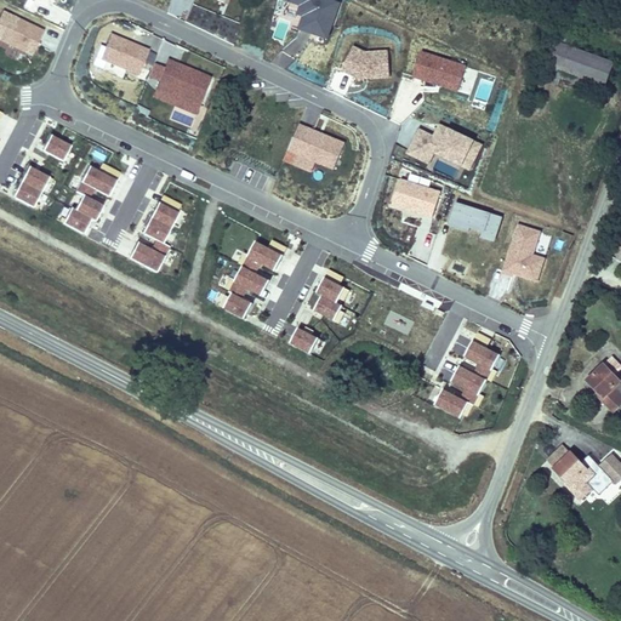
[(170,0),(166,10),(184,17),(192,0),(170,0)]
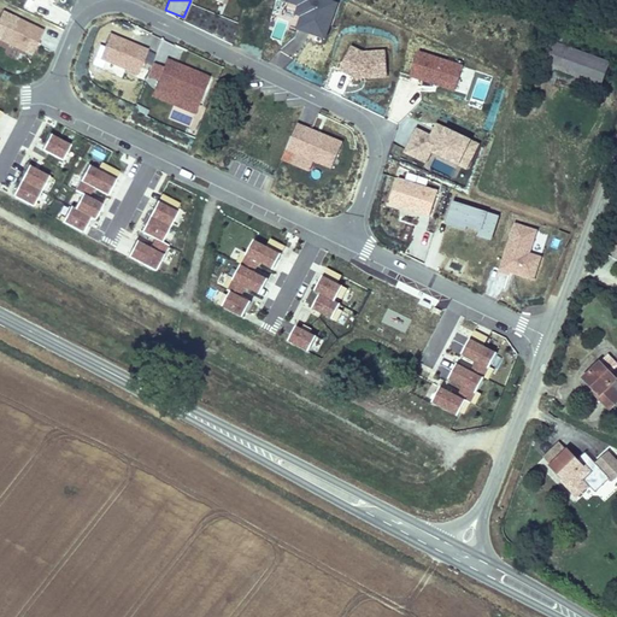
[(317,37),(329,3),(322,0),(280,0),(291,4),(288,13),(294,15),(289,28),(317,37)]
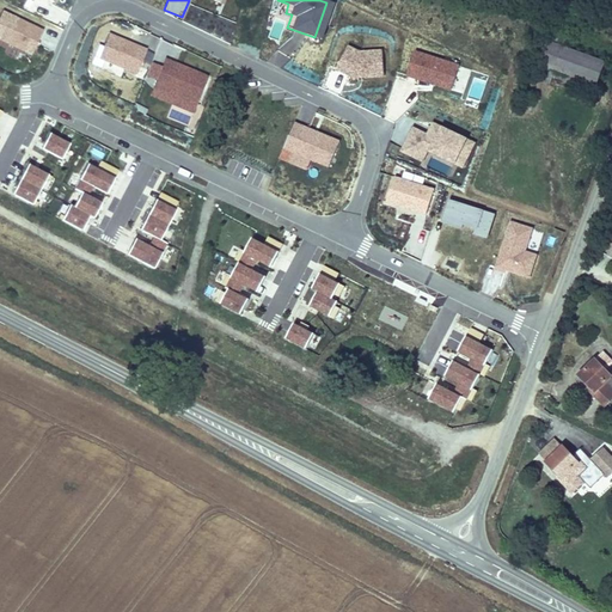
[(0,40),(24,53),(35,29),(0,11),(0,40)]
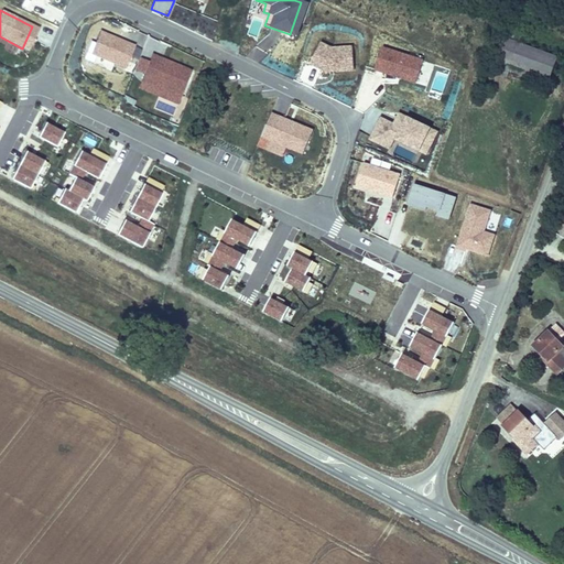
[(509,69),(546,83),(556,56),(517,42),(521,32),(508,26),(491,73),(506,78),(509,69)]
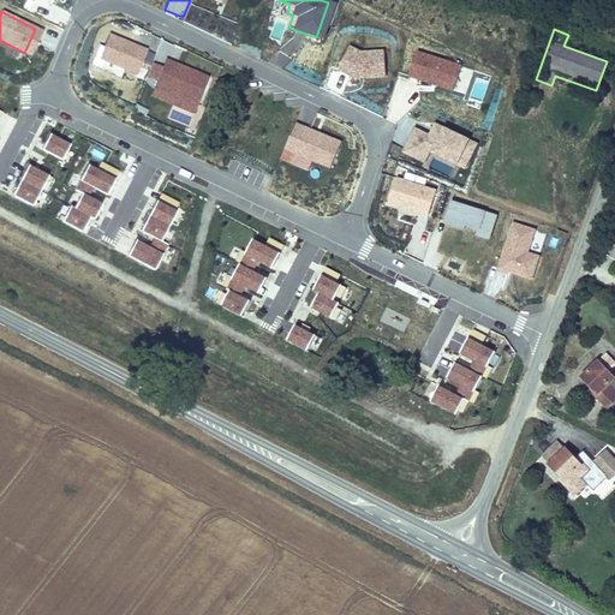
[(139,48),(101,33),(91,57),(102,60),(99,67),(108,72),(112,65),(130,72),(135,60),(142,63),(147,52),(139,49),(139,48)]
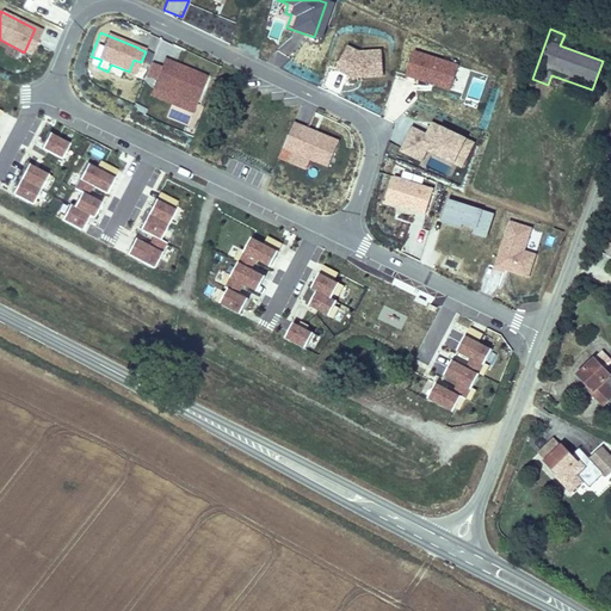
[(375,75),(374,50),(351,51),(339,45),(328,68),(346,78),(375,75)]
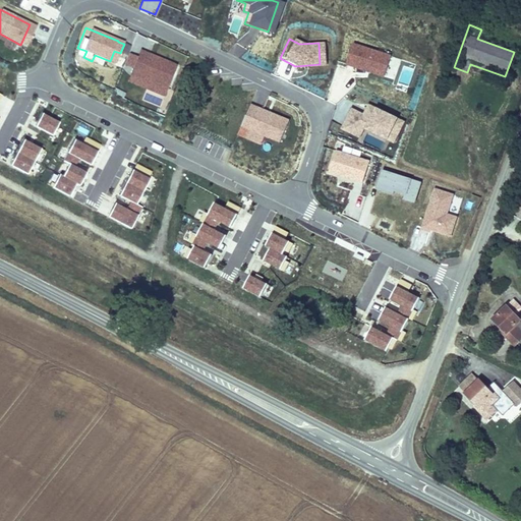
[(377,76),(384,56),(346,44),(339,64),(377,76)]
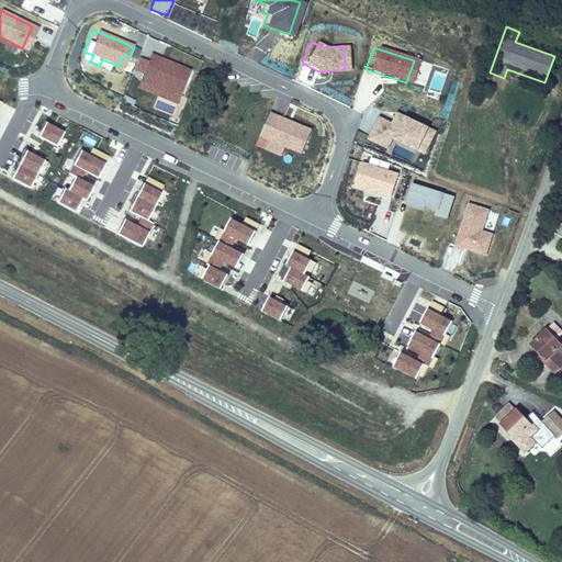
[(169,102),(183,69),(144,53),(131,86),(169,102)]
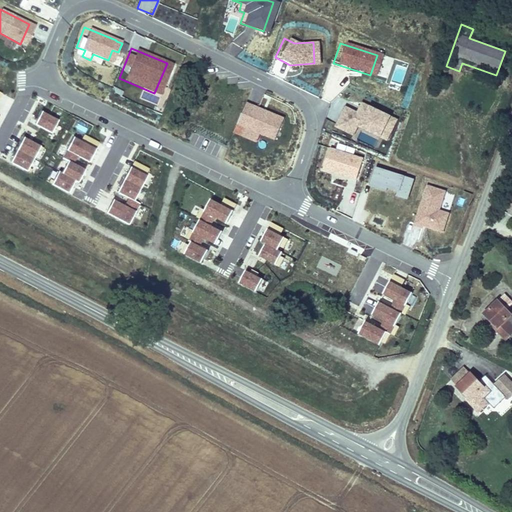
[(379,77),(387,79),(390,65),(382,63),(379,77)]
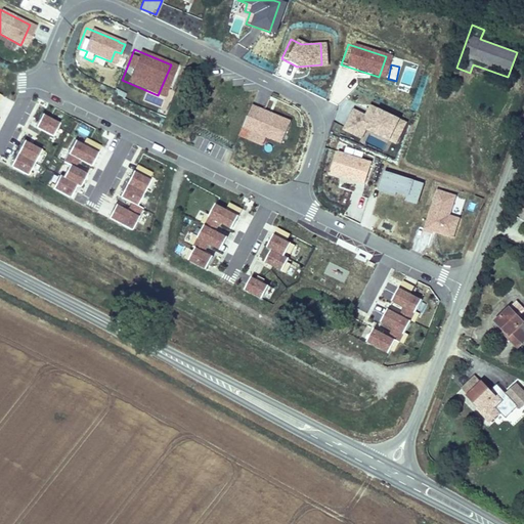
[(245,104),(231,135),(253,144),(257,134),(274,142),(284,121),(245,104)]
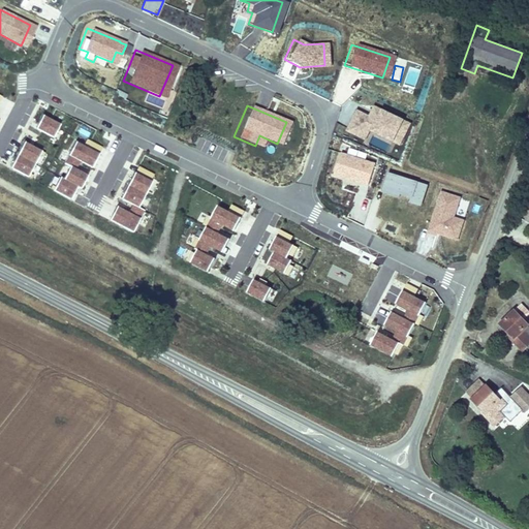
[(385,141),(395,121),(367,106),(362,117),(349,111),(340,130),(358,138),(362,129),(385,141)]
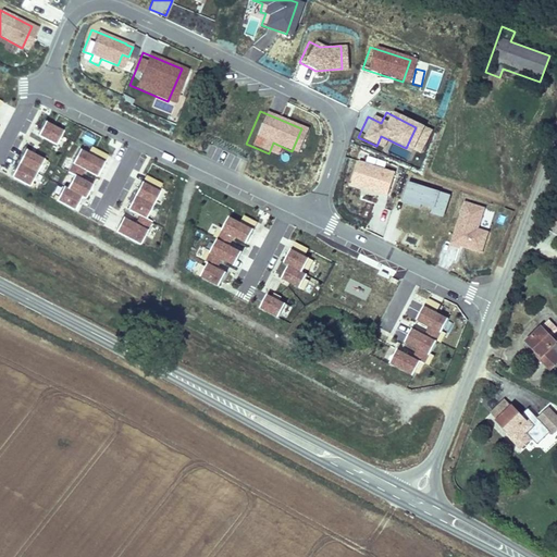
[(65,131),(47,122),(40,135),(58,145),(65,131)]
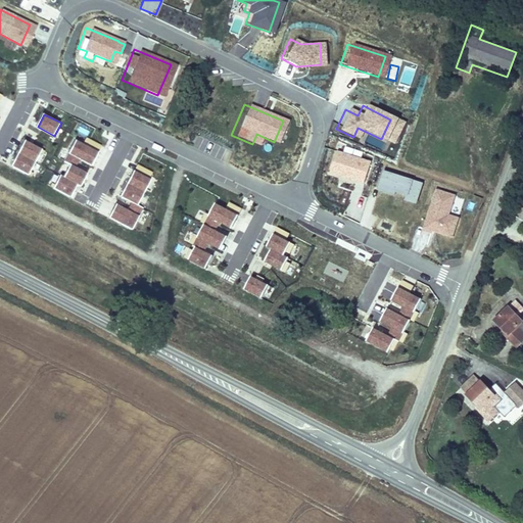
[(387,143),(397,123),(390,120),(381,139),(387,143)]
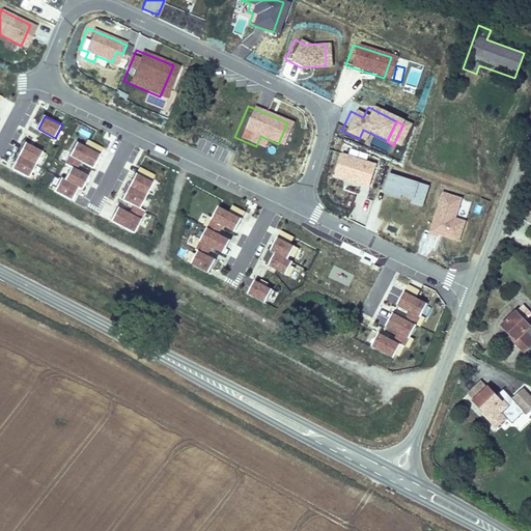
[(44,150),(27,141),(12,167),(30,176),(44,150)]
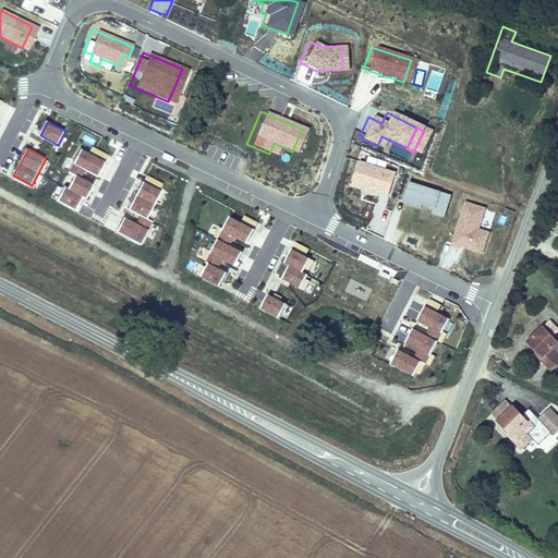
[(96,183),(84,178),(88,169),(100,176),(108,161),(84,148),(71,171),(77,174),(71,187),(67,185),(60,199),(77,208),(85,195),(88,197),(96,183)]
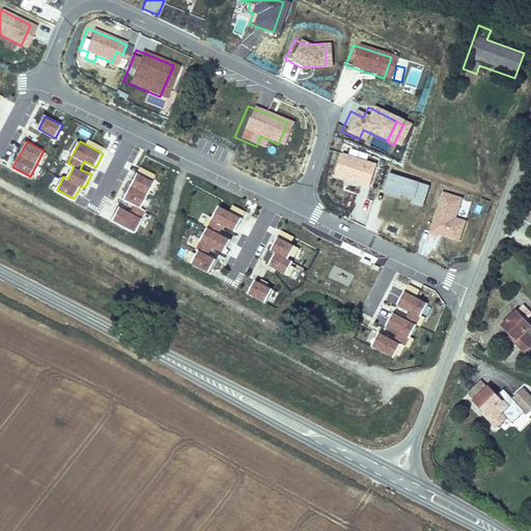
[(362,186),(369,164),(334,154),(327,175),(362,186)]
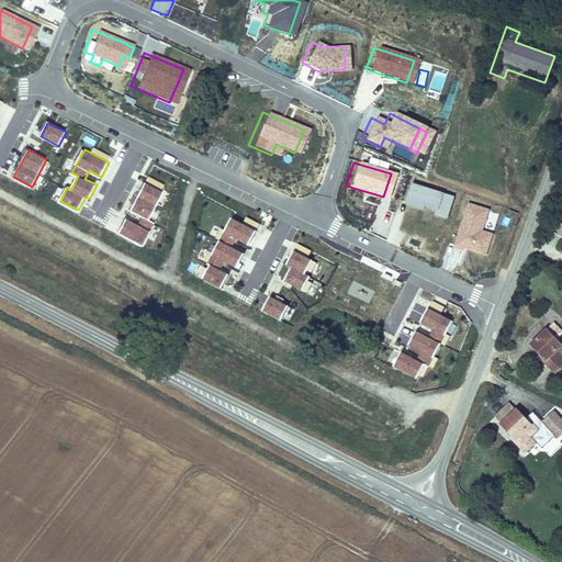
[(130,210),(142,216),(137,225),(125,218),(117,232),(142,245),(154,222),(148,218),(163,192),(144,182),(130,210)]
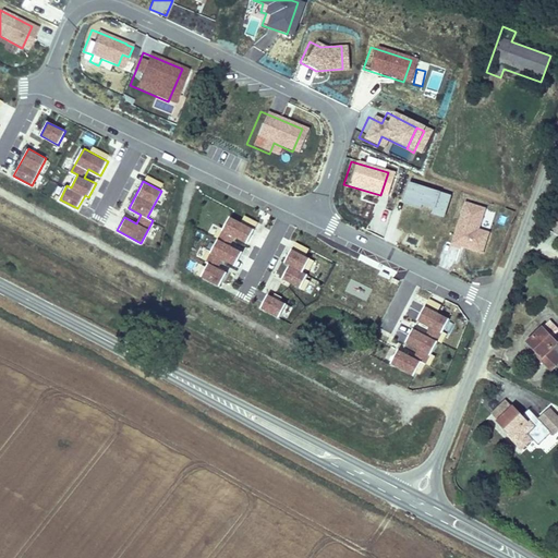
[(441,196),(402,183),(396,203),(412,208),(414,204),(426,208),(425,214),(435,217),(441,196)]
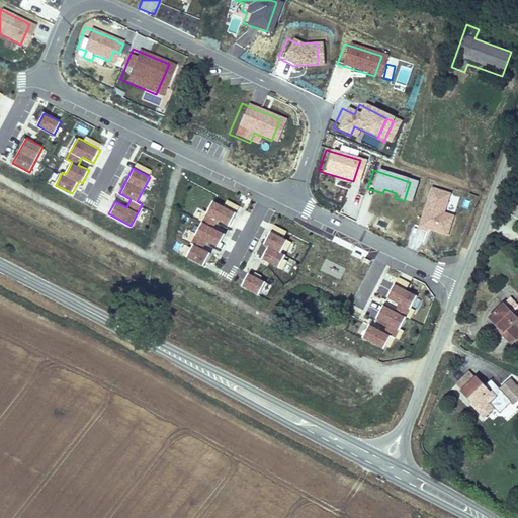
[(436,213),(442,194),(425,188),(412,229),(419,231),(420,229),(440,235),(446,217),(436,213)]
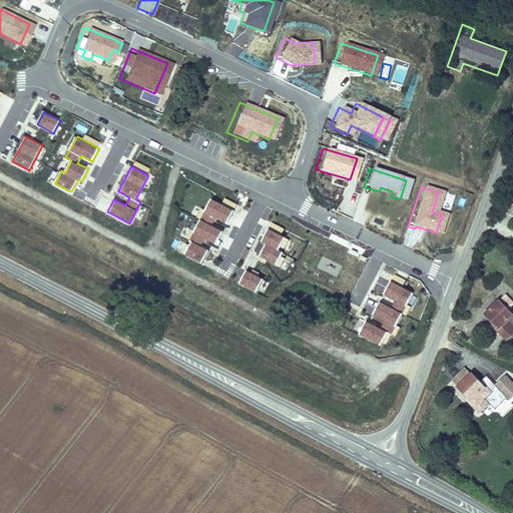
[(210,226),(214,218),(226,224),(233,211),(210,199),(188,241),(191,242),(184,255),(201,265),(207,251),(199,247),(204,239),(215,245),(221,232),(210,226)]
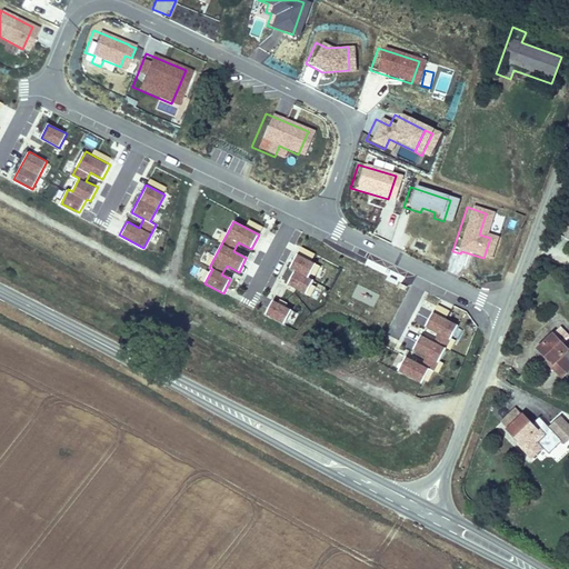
[(288,268),(293,270),(287,283),(305,293),(312,279),(308,277),(315,263),(296,253),(288,268)]
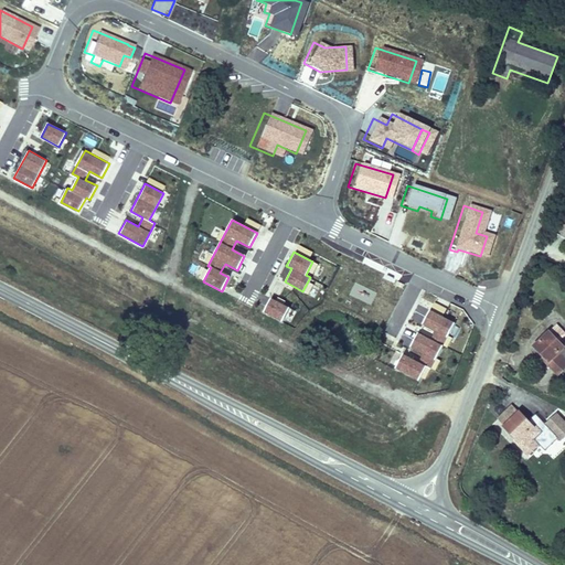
[(263,312),(281,322),(288,308),(269,298),(263,312)]
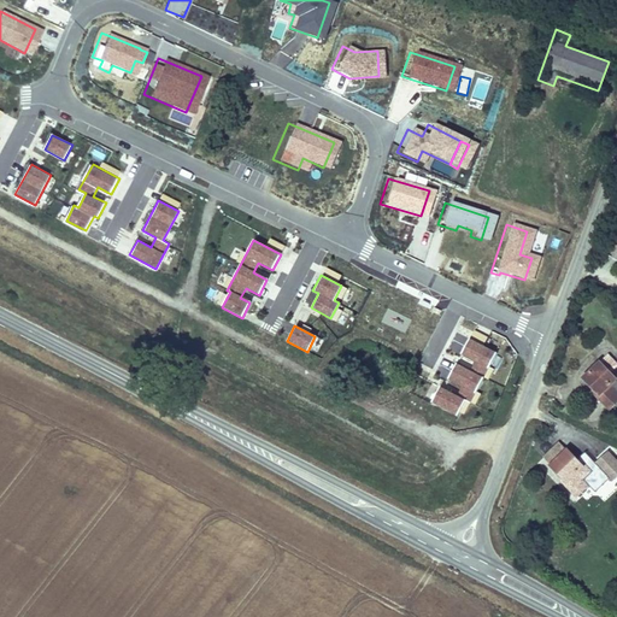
[(470,404),(497,354),(469,340),(460,356),(475,363),(470,371),(456,364),(448,380),(462,387),(457,395),(440,387),(432,403),(457,416),(465,401),(470,404)]
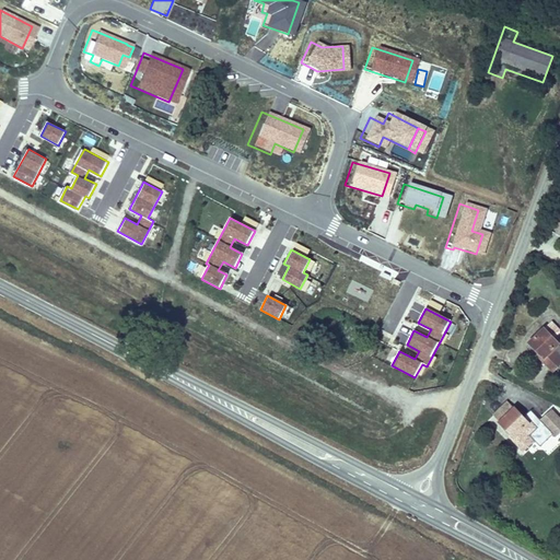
[(559,343),(544,327),(529,343),(538,353),(537,354),(556,372),(559,368),(559,343)]
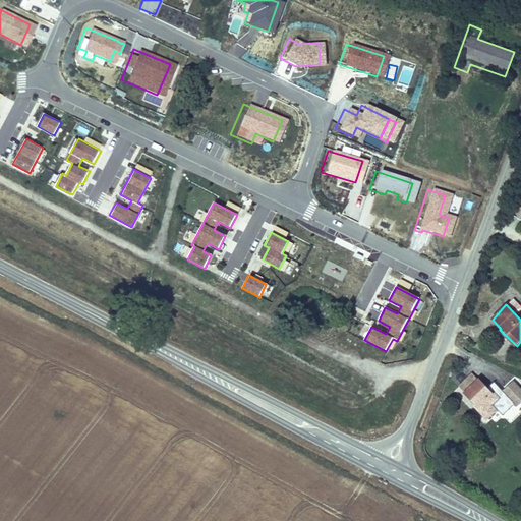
[(503,416),(515,404),(517,406),(520,402),(520,387),(520,388),(513,380),(503,390),(494,382),(487,387),(478,377),(462,392),(472,403),(471,404),(487,421),(498,411),(503,416)]
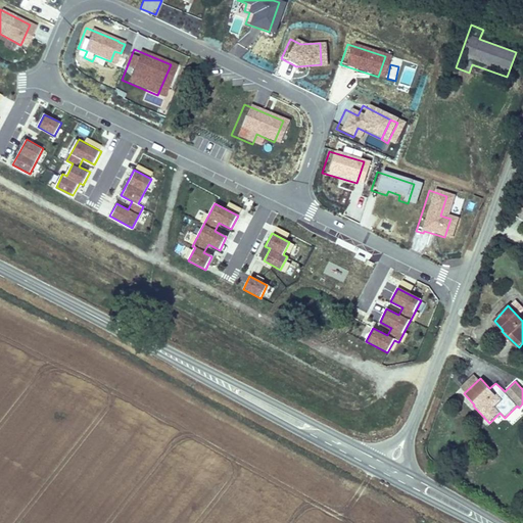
All buildings are outlined.
